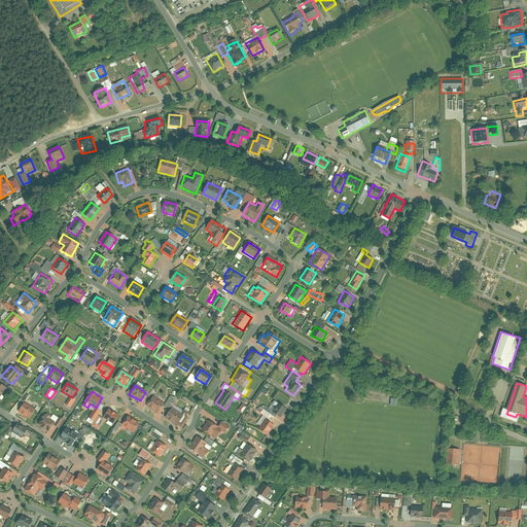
[(27,393),(22,399),(25,401),(30,395),(27,393)]
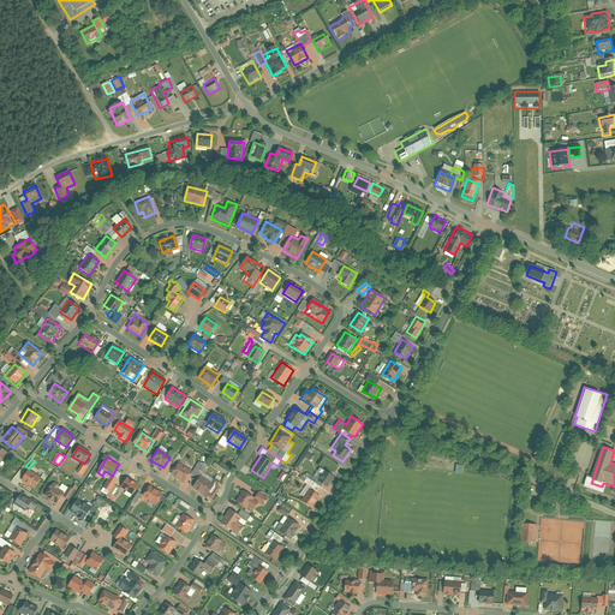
[(178,463),(171,475),(184,483),(191,471),(178,463)]
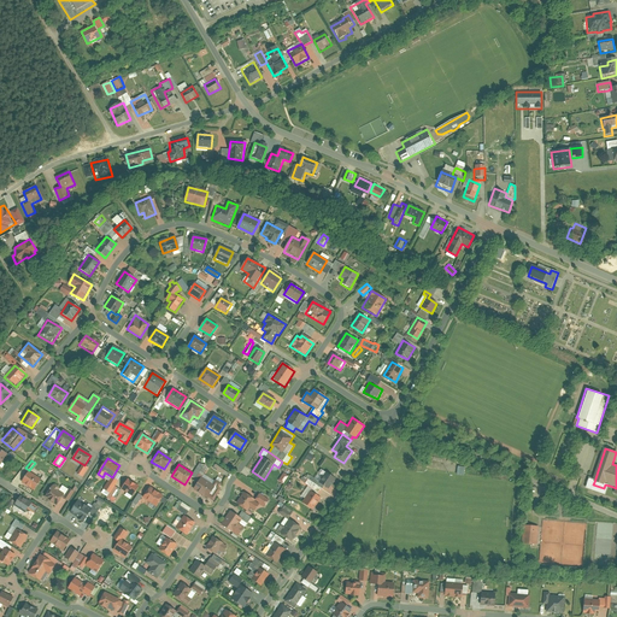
[(215,468),(224,475),(228,471),(218,464),(215,468)]
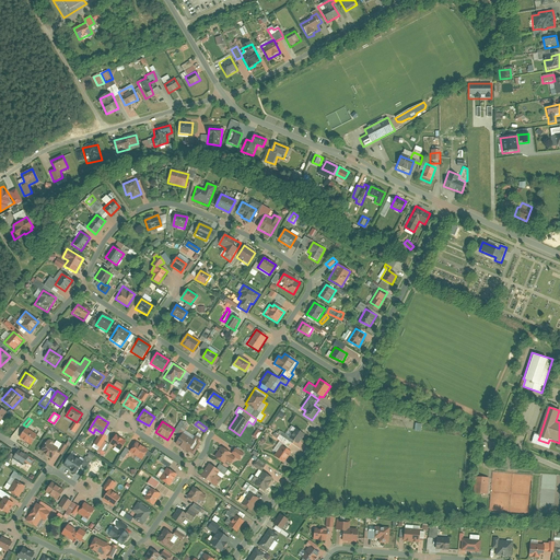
[(278,432),(278,433),(292,443),(294,441),(298,443),(304,433),(292,424),(286,434),(280,430),(278,432)]
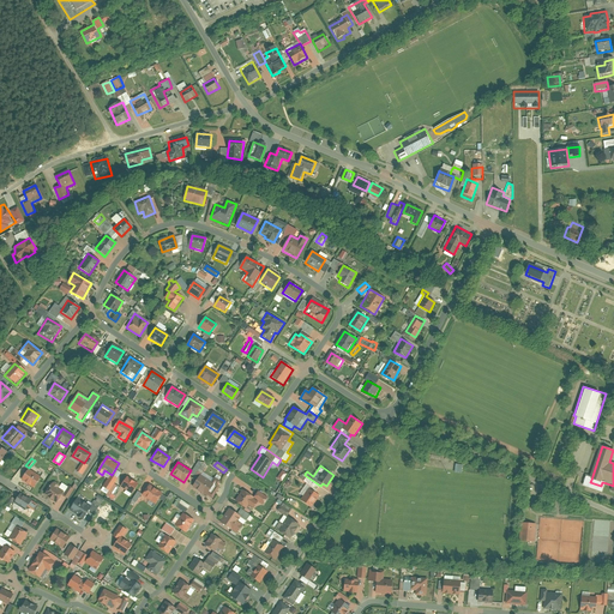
[(28,469),(20,481),(34,488),(41,477),(28,469)]
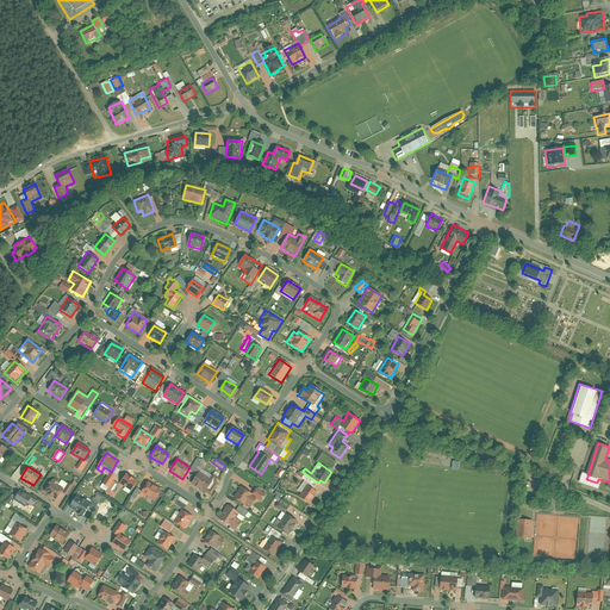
[(277,475),(281,479),(287,471),(282,467),(277,475)]
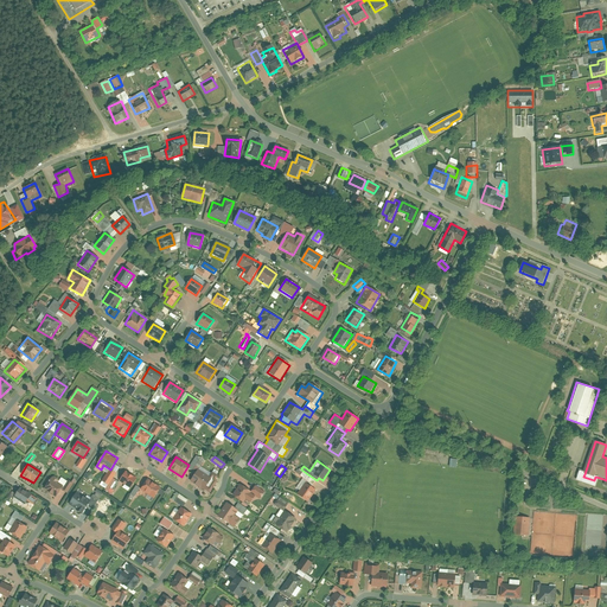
[(300,489),(298,493),(308,500),(315,489),(312,486),(317,480),(301,470),(299,468),(296,472),(304,477),(296,487),(300,489)]
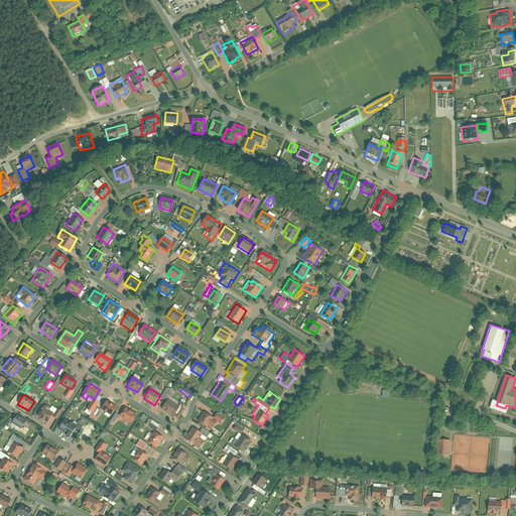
[(117,405),(107,399),(102,407),(112,414),(117,405)]
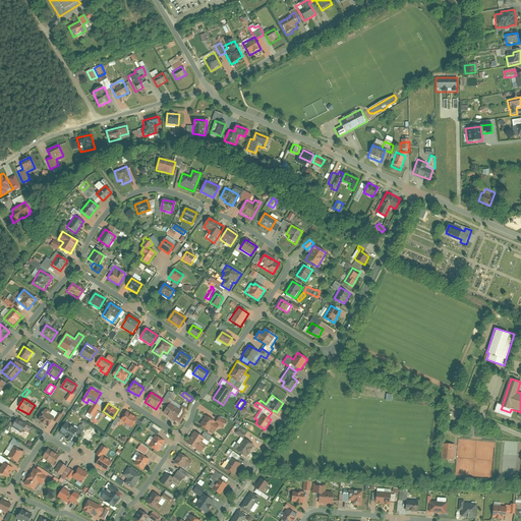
[(170,403),(163,414),(175,421),(180,424),(186,414),(185,411),(187,409),(182,405),(179,409),(170,403)]
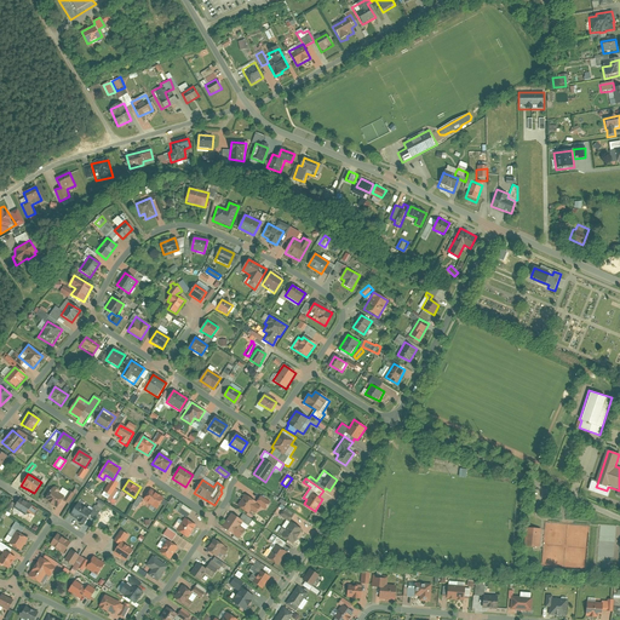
[(596,487),(597,484),(591,480),(587,491),(607,498),(613,488),(608,487),(607,491),(596,487)]
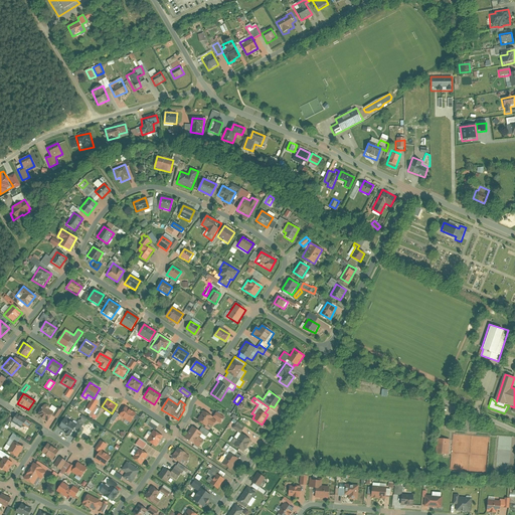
[(43,404),(36,415),(46,422),(53,412),(49,409),(49,408),(43,404)]
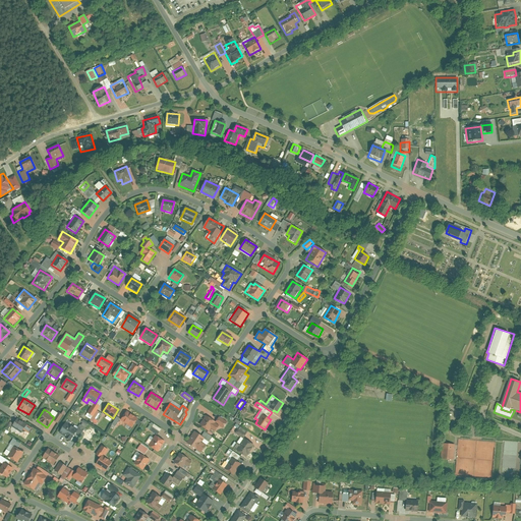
[(138,418),(127,411),(121,420),(133,427),(138,418)]
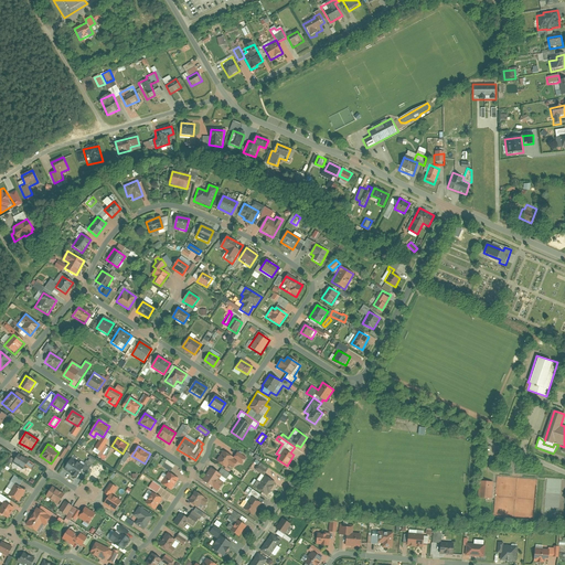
[(68,450),(63,448),(57,457),(62,460),(68,450)]
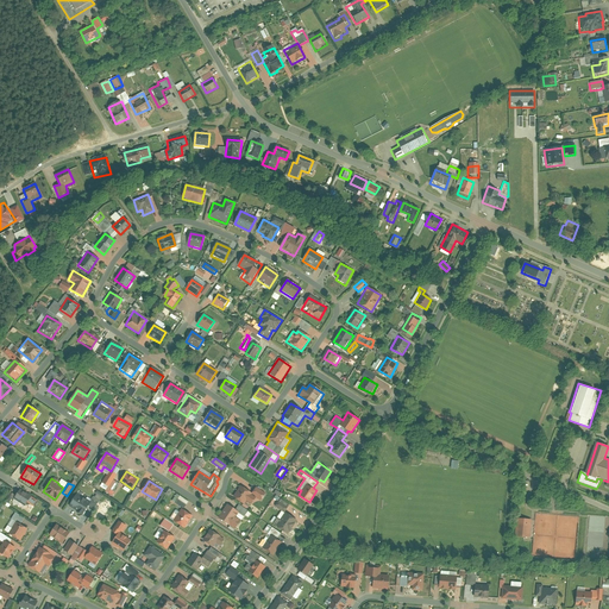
[(242,485),(233,496),(244,504),(246,501),(251,504),(256,497),(262,501),(267,494),(256,487),(251,494),(242,485)]
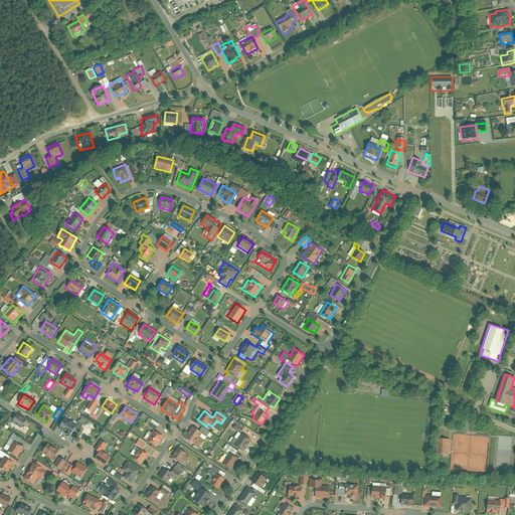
[(117,411),(111,421),(115,423),(120,413),(117,411)]
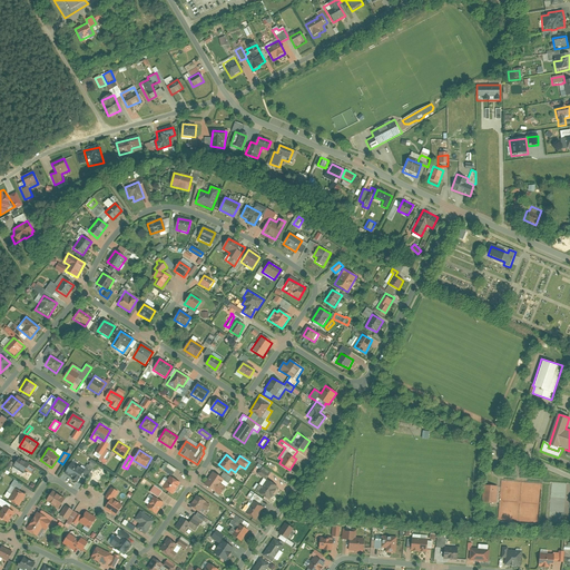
[(29,464),(19,458),(12,470),(22,475),(29,464)]
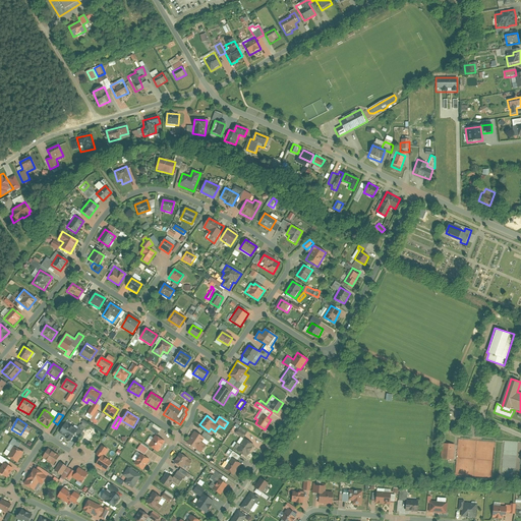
[(78,429),(66,422),(59,433),(72,441),(78,429)]
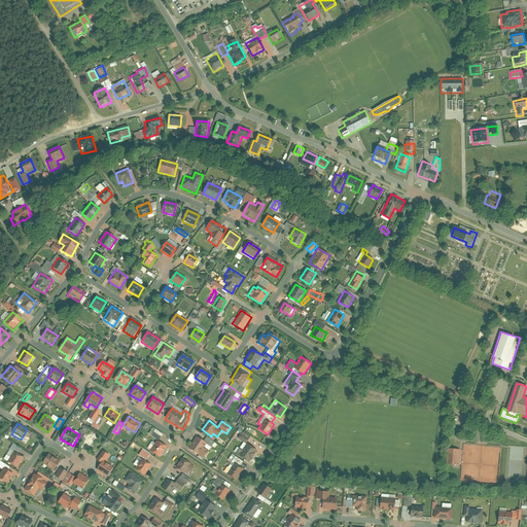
[(250,436),(239,429),(238,430),(241,432),(238,438),(243,442),(240,447),(237,446),(233,452),(248,462),(256,451),(245,444),(250,436)]
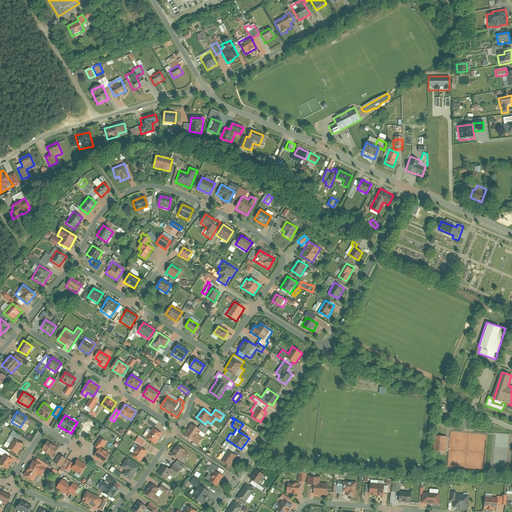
[(143,437),(156,446),(164,434),(156,428),(159,423),(152,418),(147,425),(154,429),(152,432),(148,430),(143,437)]
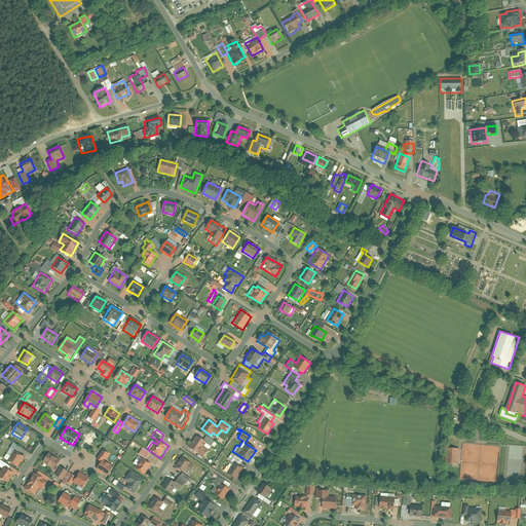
[(203,457),(215,441),(207,436),(203,440),(196,435),(188,446),(203,457)]
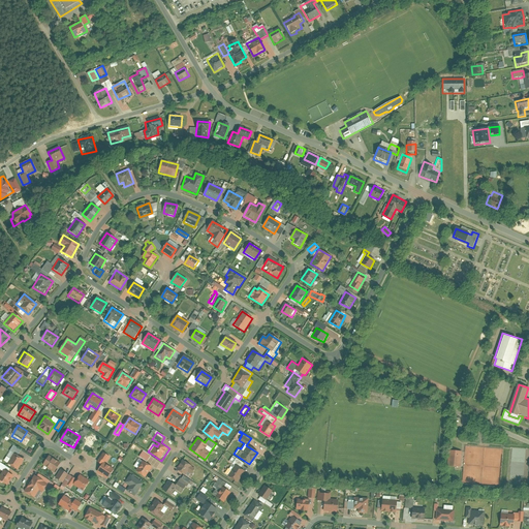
[(461,450),(448,449),(446,466),(460,467),(461,450)]
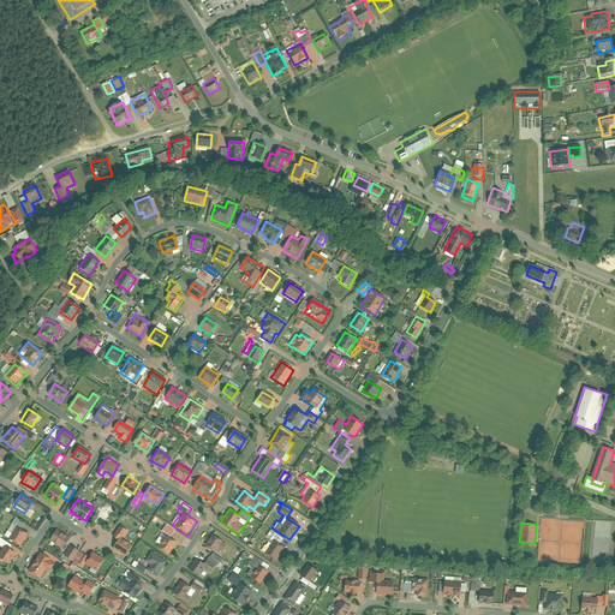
[(173,537),(178,530),(168,524),(163,531),(173,537)]
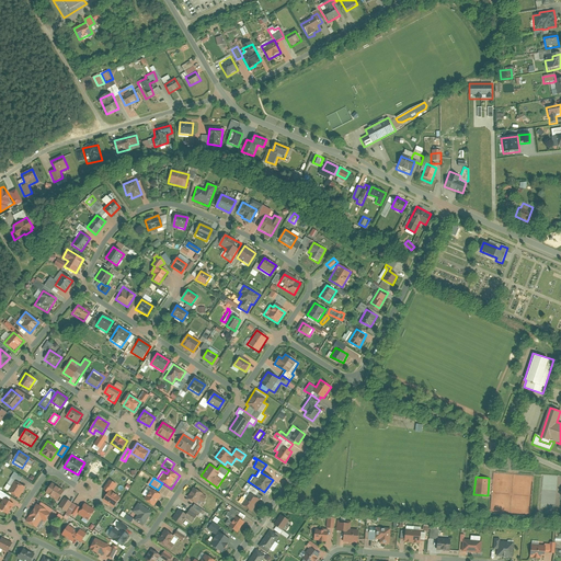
[(14,481),(8,492),(19,499),(25,488),(14,481)]
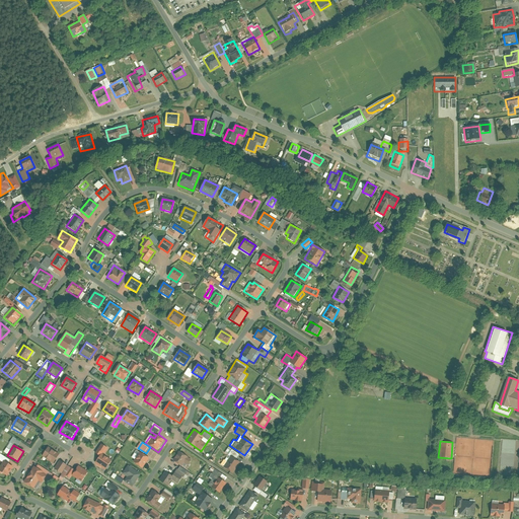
[(60,453),(49,446),(43,456),(54,463),(60,453)]
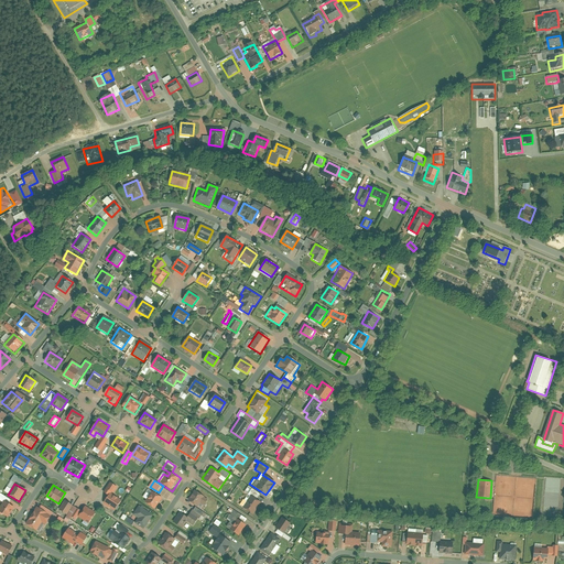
[(260,492),(248,485),(243,491),(247,495),(240,505),(252,513),(260,502),(256,499),(260,492)]
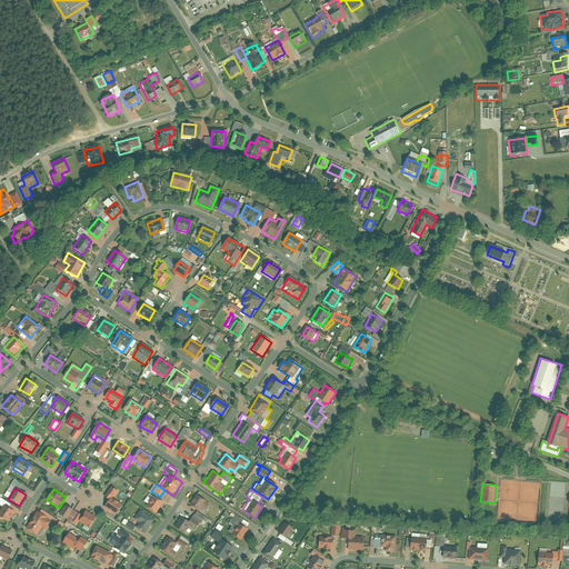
[(211,502),(197,493),(190,503),(205,512),(211,502)]
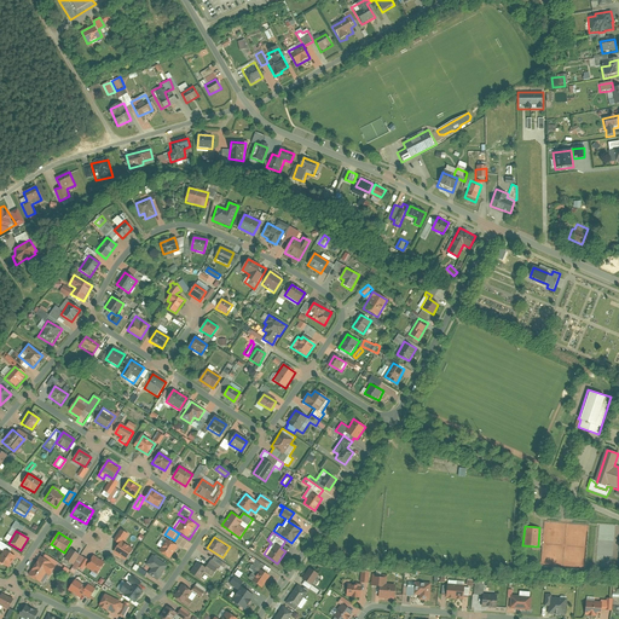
[(178,544),(167,538),(158,550),(171,557),(178,544)]
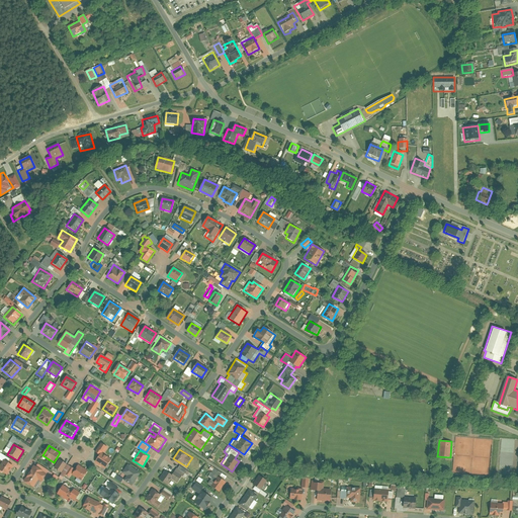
[(111,458),(102,452),(95,462),(105,468),(111,458)]
